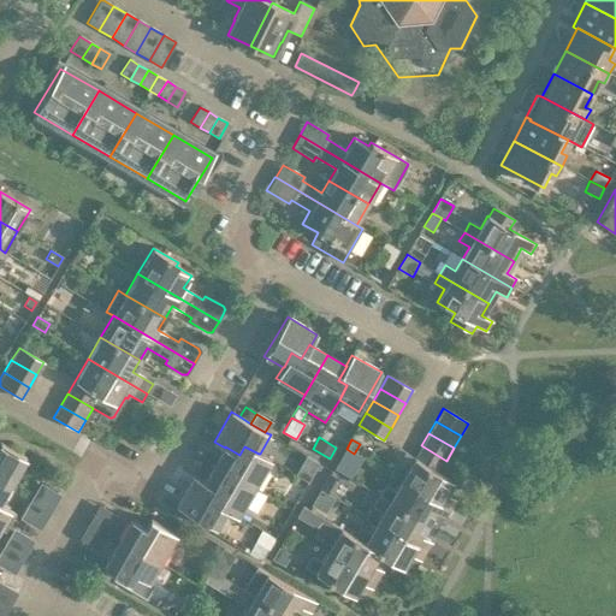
[(0,481),(9,487),(25,458),(0,443),(0,481)]
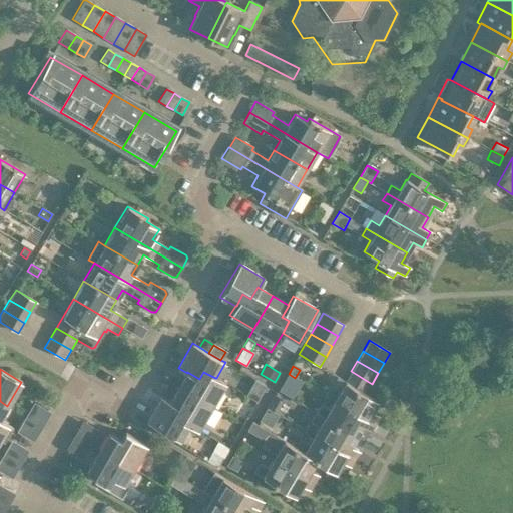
[(372,384),(351,371),(345,382),(366,394),(372,384)]
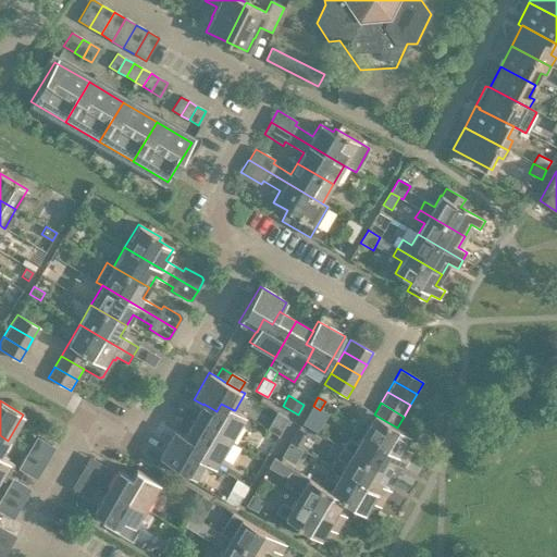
[(194,421),(230,442),(245,416),(235,410),(234,410),(221,404),(217,411),(203,404),(203,405),(194,421)]
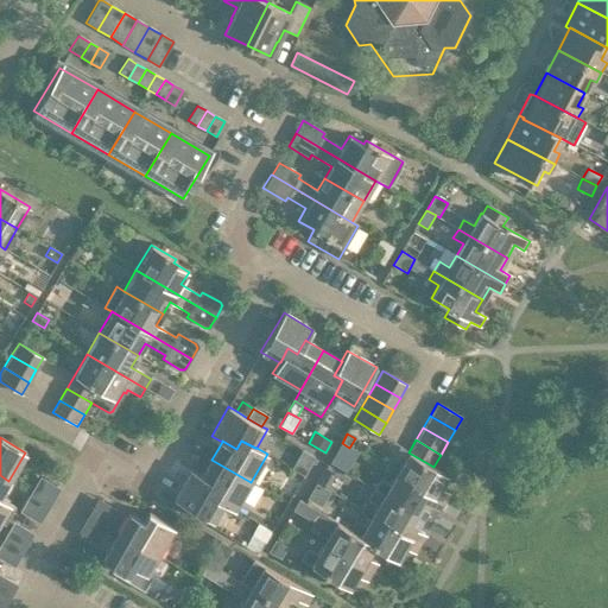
[(409,453),(399,447),(393,457),(403,463),(396,474),(445,504),(450,494),(441,488),(448,475),(434,467),(409,453)]
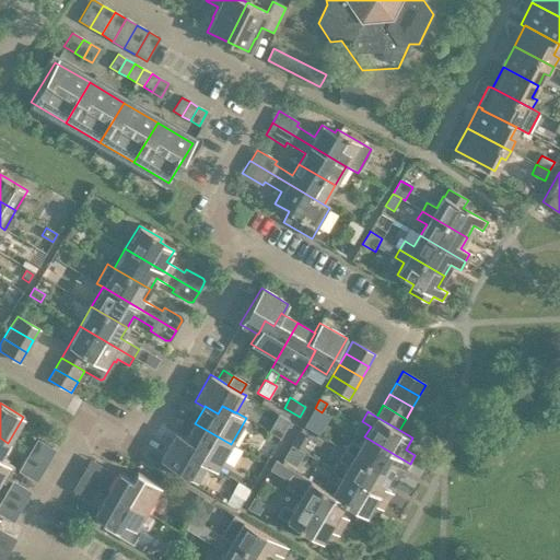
[(216,469),(231,444),(195,423),(186,439),(185,440),(198,447),(193,455),(206,463),(206,464),(216,469)]
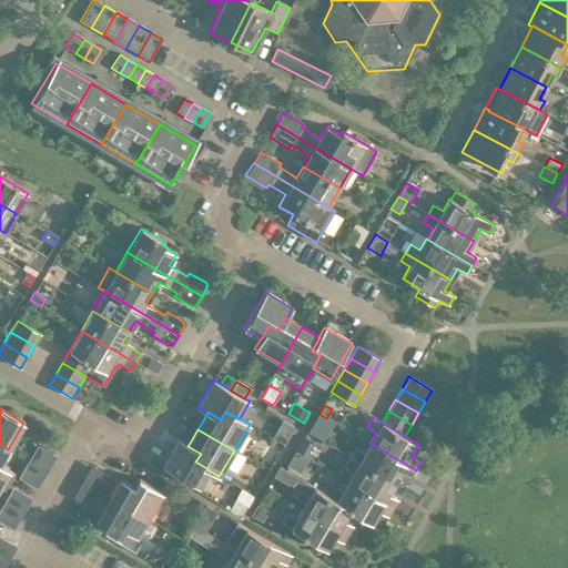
[(188,446),(189,445),(179,439),(162,466),(199,487),(209,470),(209,469),(195,462),(201,454),(188,446)]
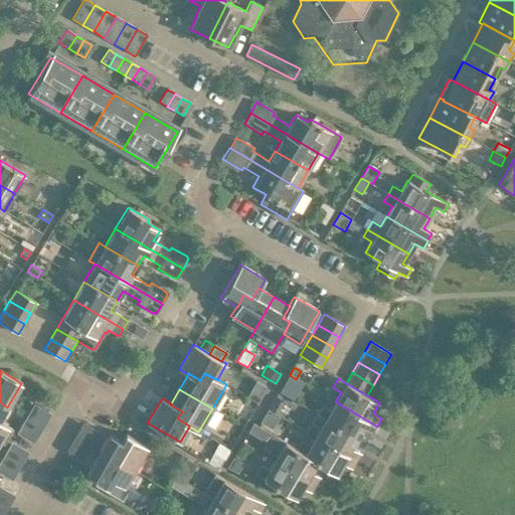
[(270,409),(277,414),(284,403),(276,398),(270,409)]
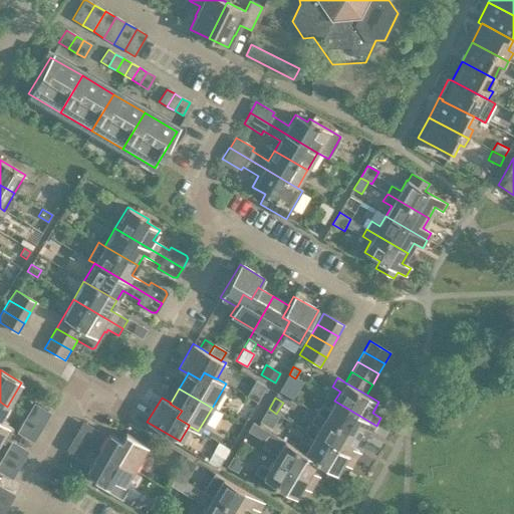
[(320,406),(316,414),(357,438),(363,428),(371,433),(376,426),(334,401),(329,411),(320,406)]
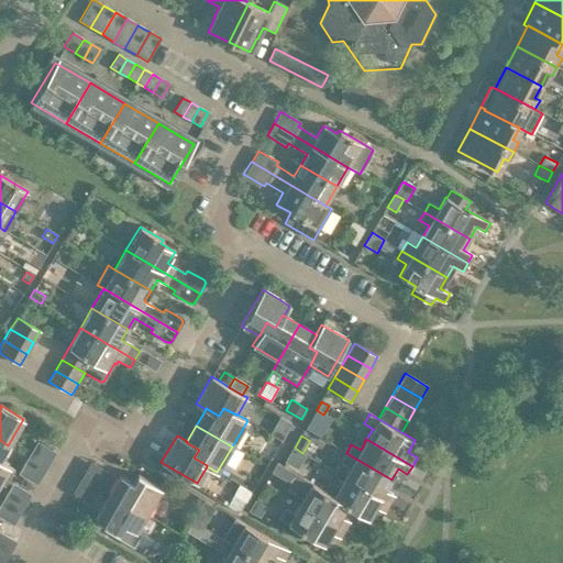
[(294,449),(287,462),(296,466),(302,454),(294,449)]
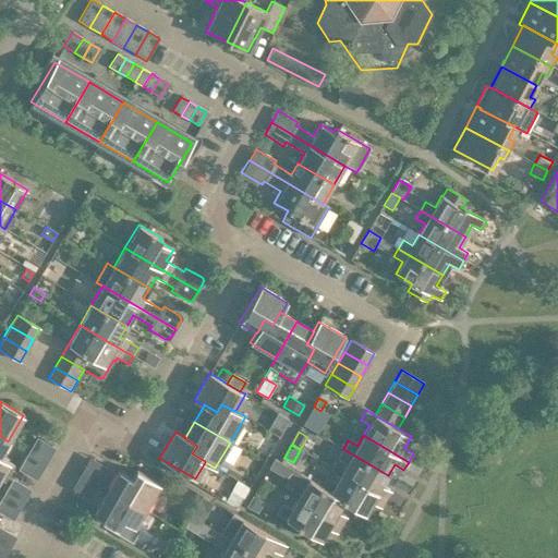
[(34,447),(29,455),(44,462),(45,463),(49,456),(48,455),(34,447)]
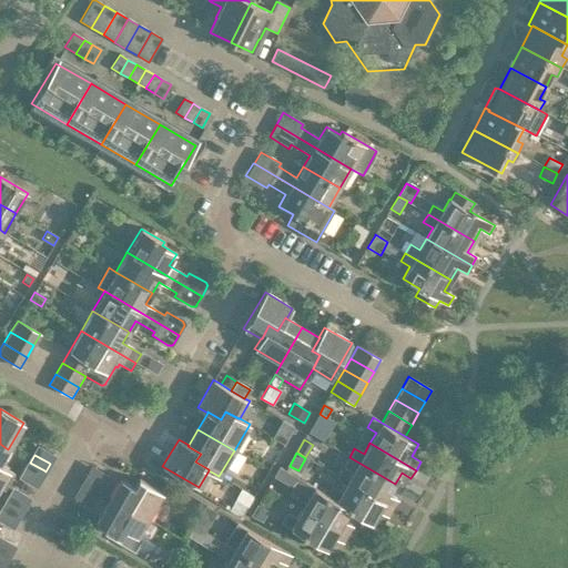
[(388,495),(395,484),(350,457),(344,466),(353,472),(347,483),(393,509),(397,500),(388,495)]
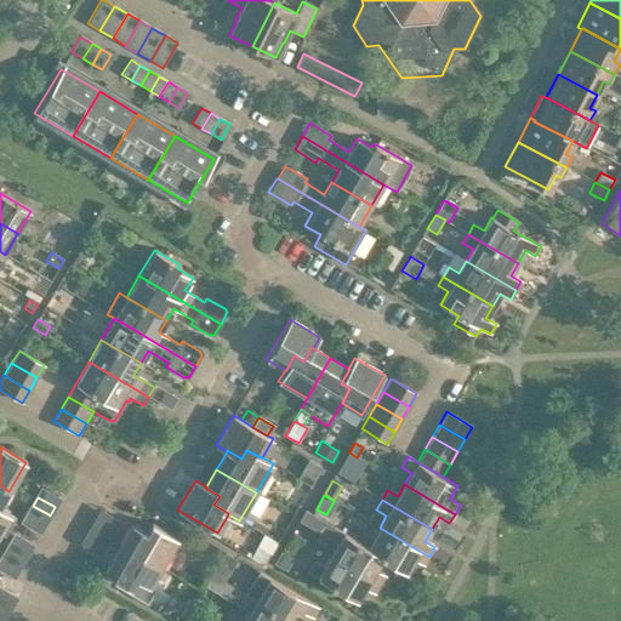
[(33,506),(28,513),(44,523),(45,524),(50,516),(49,514),(33,506)]
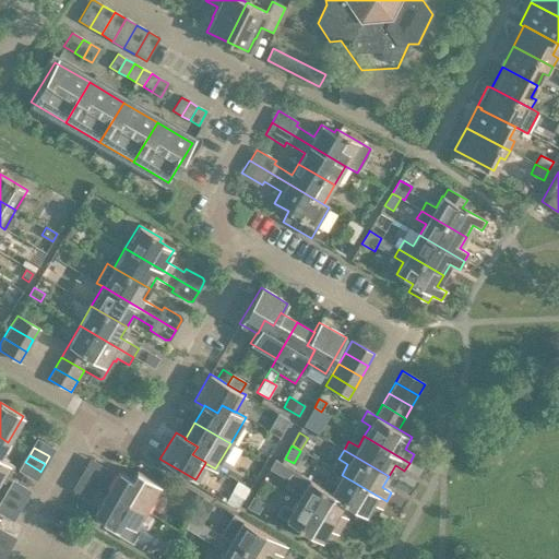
[(275,473),(281,463),(275,460),(269,470),(275,473)]
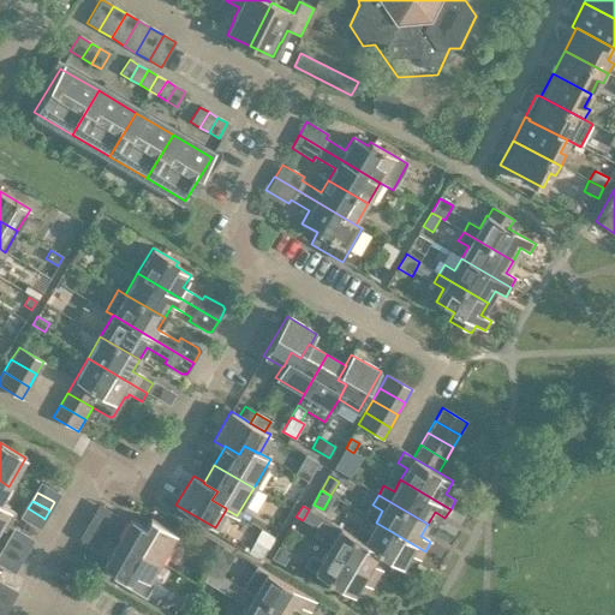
[(91,523),(107,531),(111,524),(96,515),(91,523)]
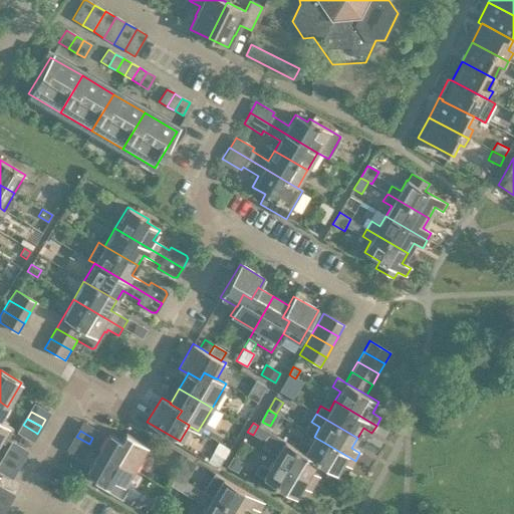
[(100,451),(133,470),(147,446),(125,434),(120,441),(109,435),(100,451)]
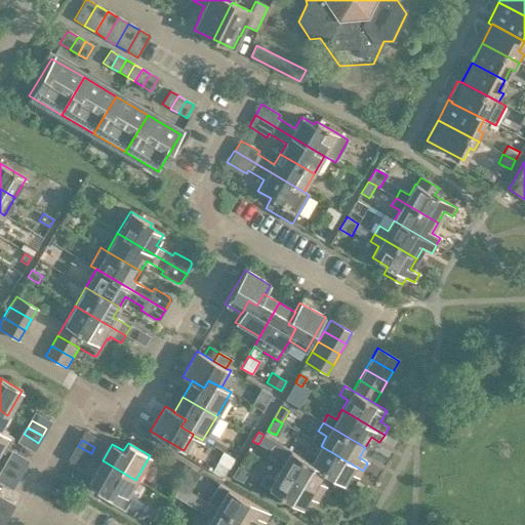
[(91,453),(78,446),(74,453),(87,460),(91,453)]
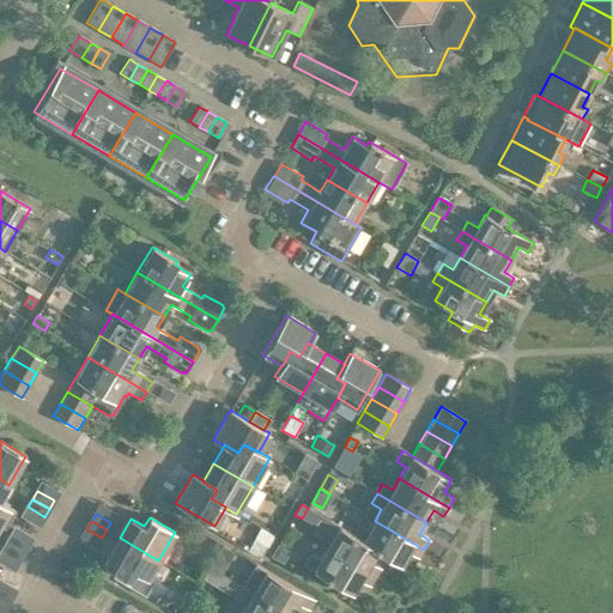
[(371,563),(377,552),(378,551),(352,535),(353,535),(329,521),(323,532),(333,536),(326,548),(376,577),(381,569),(371,563)]
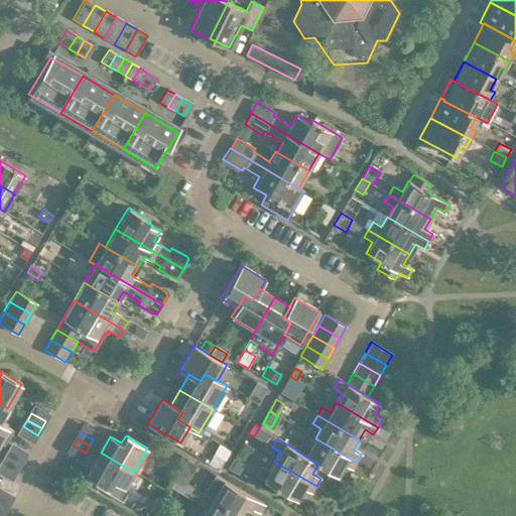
[(301,443),(297,450),(296,450),(318,464),(317,465),(338,476),(345,466),(353,470),(357,463),(315,438),(309,447),(301,443)]
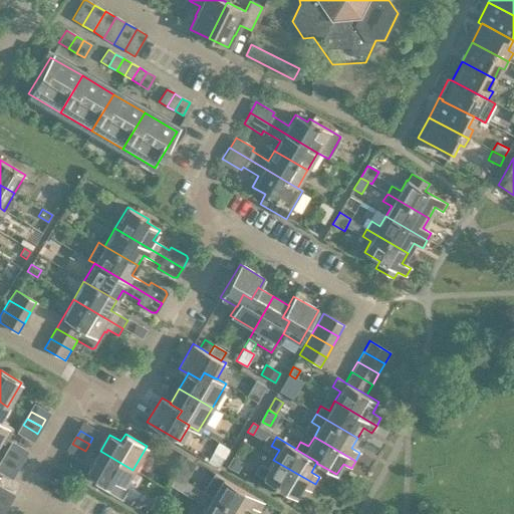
[(9,450),(5,457),(17,464),(19,465),(23,458),(21,457),(9,450)]
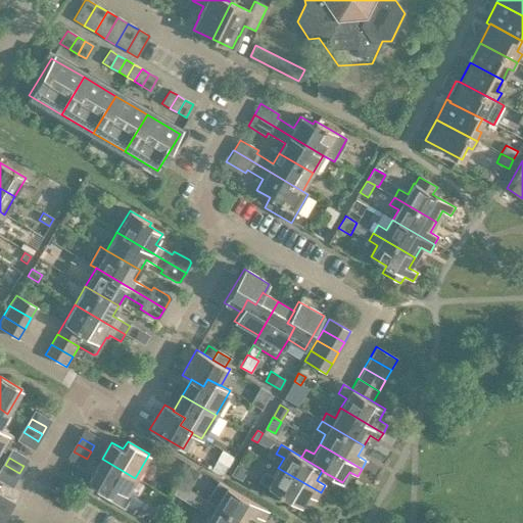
[(102,459),(88,482),(108,495),(106,500),(124,510),(126,506),(131,496),(126,493),(135,478),(102,459)]
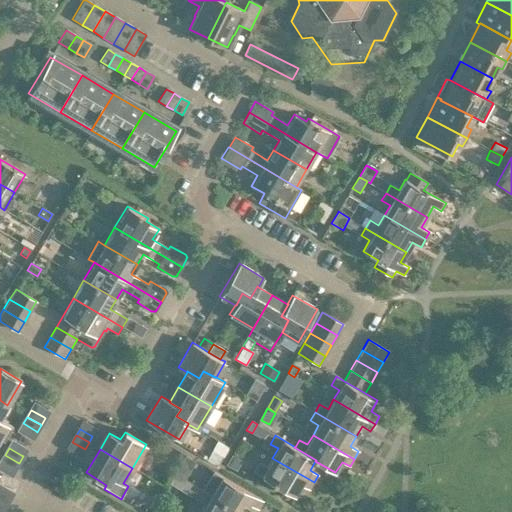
[(214,464),(218,464),(223,455),(213,449),(206,460),(214,464)]
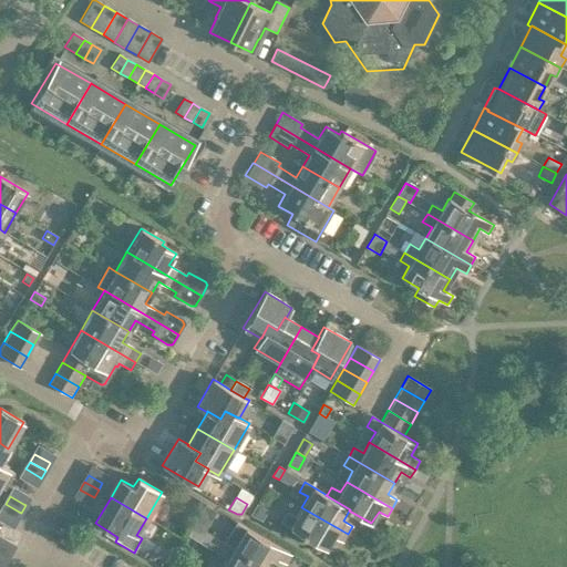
[(6,504),(1,511),(14,519),(17,521),(21,513),(19,512),(6,504)]
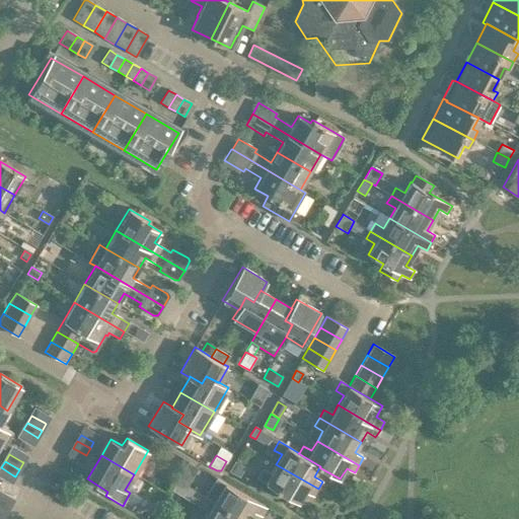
[(235,461),(229,471),(238,477),(243,470),(241,464),(235,461)]
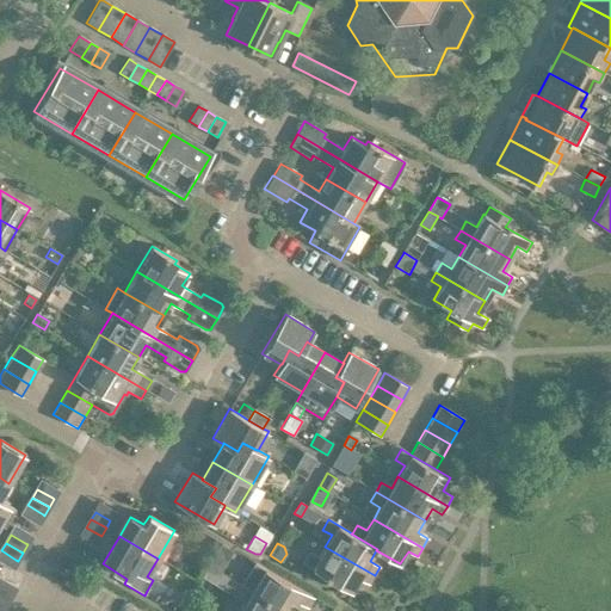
[(308,553),(302,563),(352,592),(359,579),(369,585),(375,575),(325,547),(319,559),(308,553)]
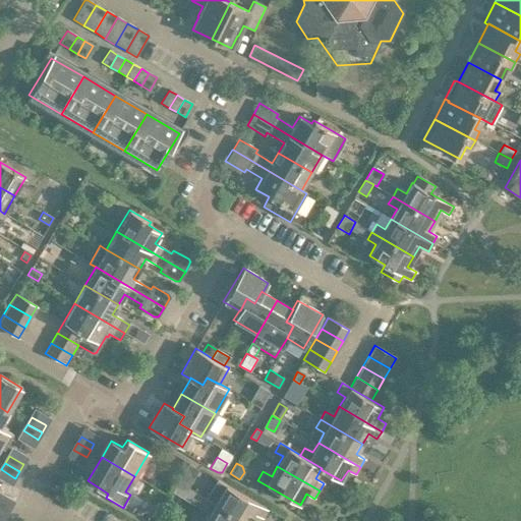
[(217,480),(207,499),(243,520),(249,520),(254,514),(263,519),(268,510),(217,480)]
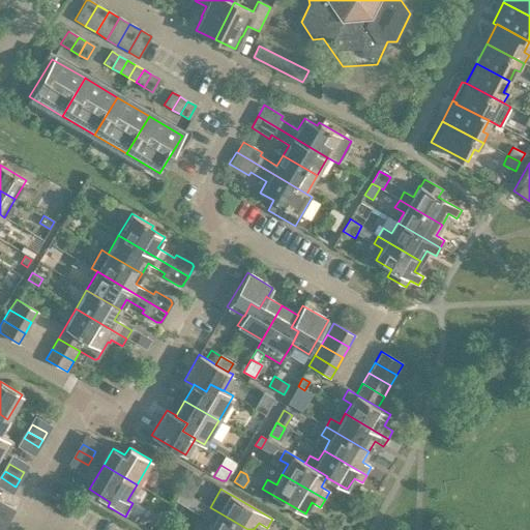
[(181,491),(176,499),(213,522),(208,529),(247,529),(210,507),(181,491)]
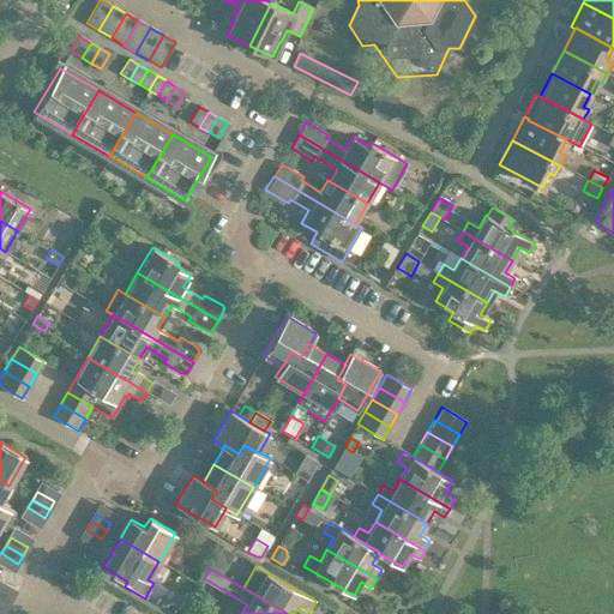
[(0,593),(0,603),(5,606),(7,607),(11,601),(11,599),(10,599),(0,593)]
